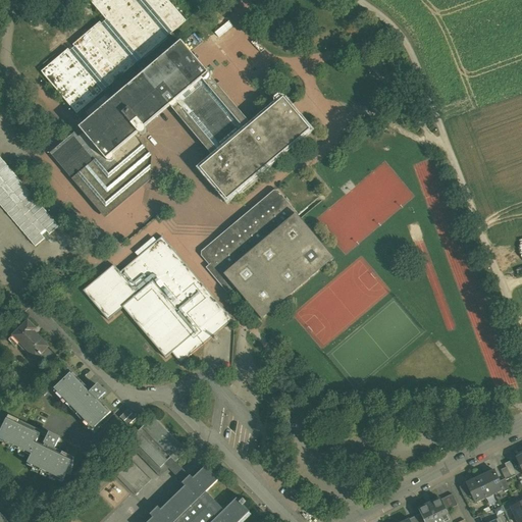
[(187,21),(168,0),(92,0),(91,1),(106,20),(101,24),(100,22),(42,71),(76,114),(187,21)]
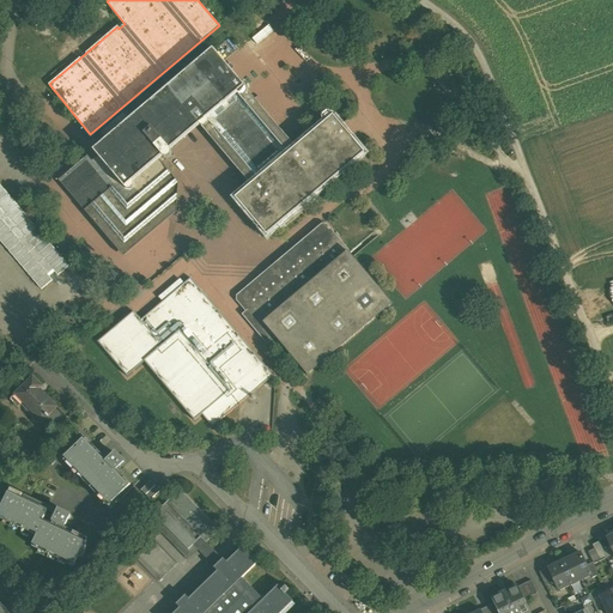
[(298,151),(216,52),(95,155),(99,161),(93,167),(90,161),(61,186),(125,260),(177,217),(180,188),(161,164),(167,158),(169,159),(171,159),(174,157),(174,153),(200,131),(252,190),(238,202),(271,238),(368,157),(337,119),(298,151)]
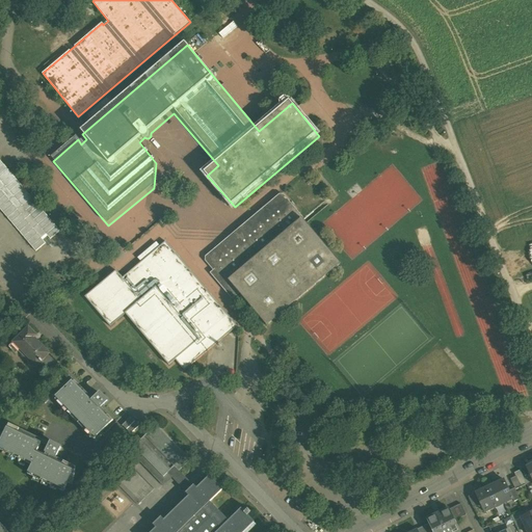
[(58,232),(0,162),(0,209),(35,251),(45,243),(43,241),(46,239),(48,237),(50,239),(58,232)]
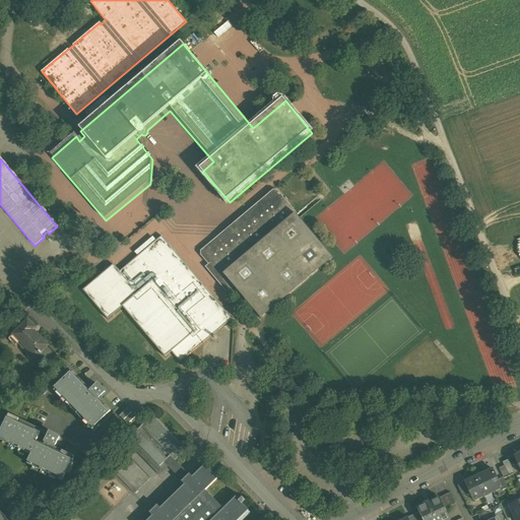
[(275,191),(202,252),(202,255),(212,266),(207,270),(225,291),(228,291),(234,286),(261,318),(333,258),(296,214),(295,215),(275,191)]
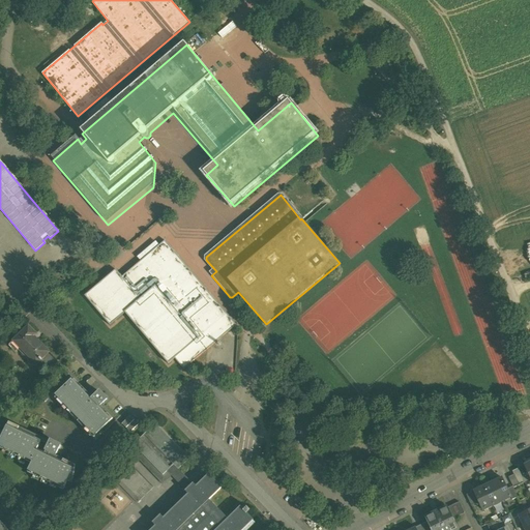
[(165,241),(136,265),(139,268),(128,276),(125,273),(122,277),(116,270),(85,296),(110,325),(125,313),(169,363),(175,358),(183,370),(236,325),(165,241)]
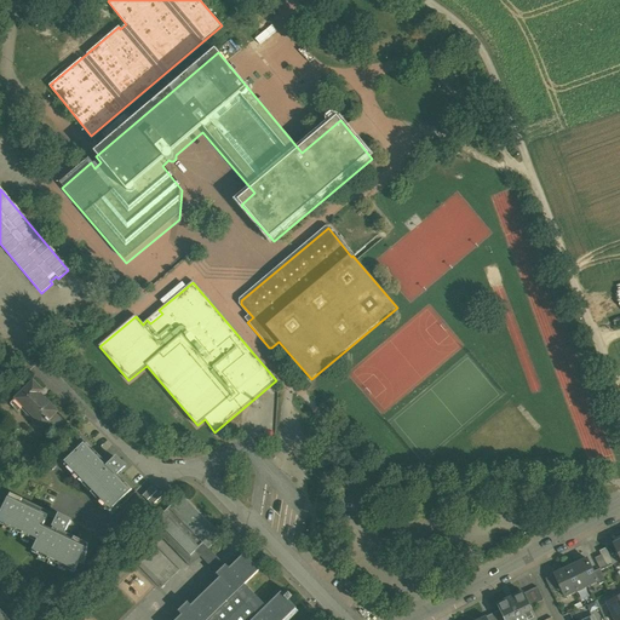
[(41,428),(42,426),(47,423),(50,424),(51,423),(49,420),(52,418),(62,429),(68,423),(40,394),(42,391),(33,382),(10,405),(18,413),(24,408),(34,419),(33,420),(33,422),(33,423),(33,424),(33,425),(34,426),(35,428),(36,428),(38,429),(39,429),(40,429),(41,428)]
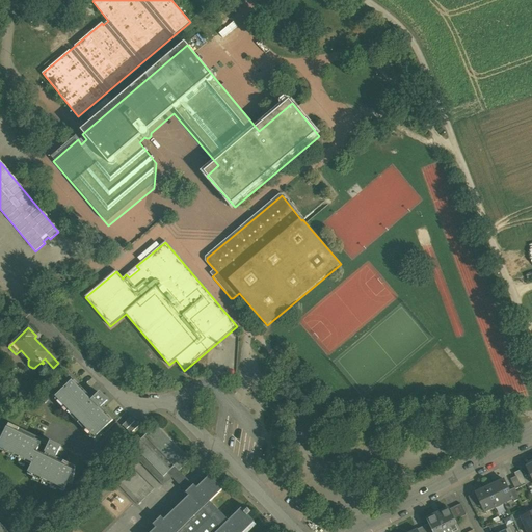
[(94,400),(75,381),(55,400),(94,440),(113,421),(101,407),(107,401),(100,394),(94,400)]
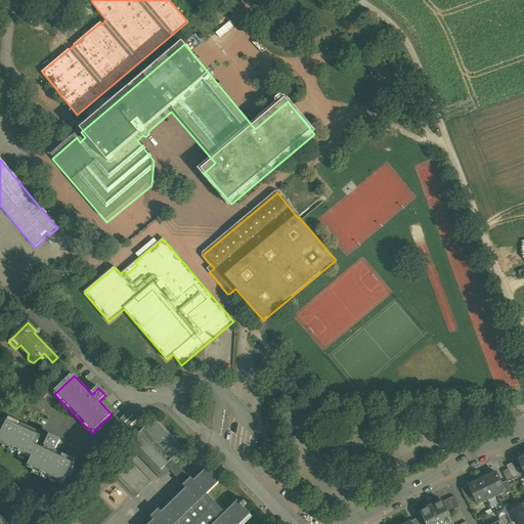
[(133,416),(129,411),(121,419),(125,424),(133,416)]
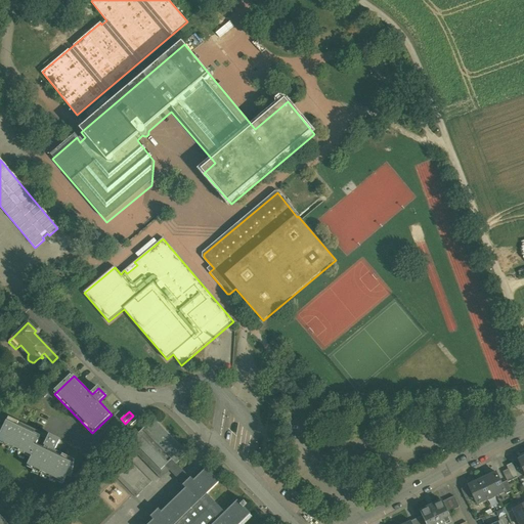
[(137,420),(133,416),(125,424),(129,428),(137,420)]
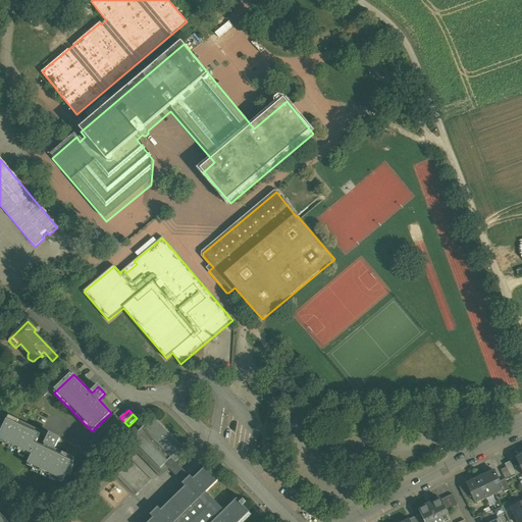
[(18,421),(8,416),(5,422),(0,428),(0,429),(1,431),(0,433),(0,441),(32,457),(27,465),(62,482),(67,472),(71,472),(74,458),(62,453),(61,456),(53,452),(59,439),(50,434),(44,448),(36,444),(40,434),(17,423),(18,421)]
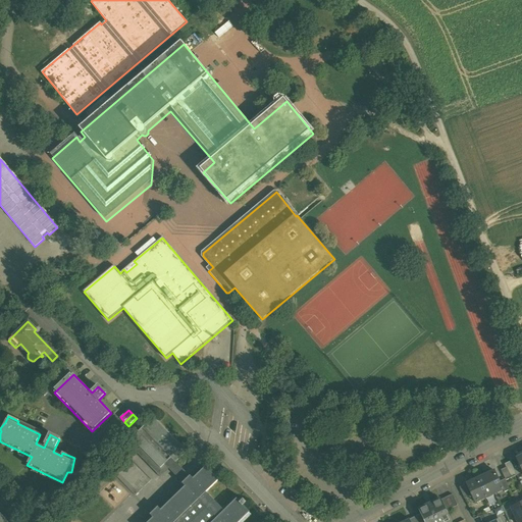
[(171,458),(175,463),(187,452),(153,417),(132,438),(160,468),(171,458)]
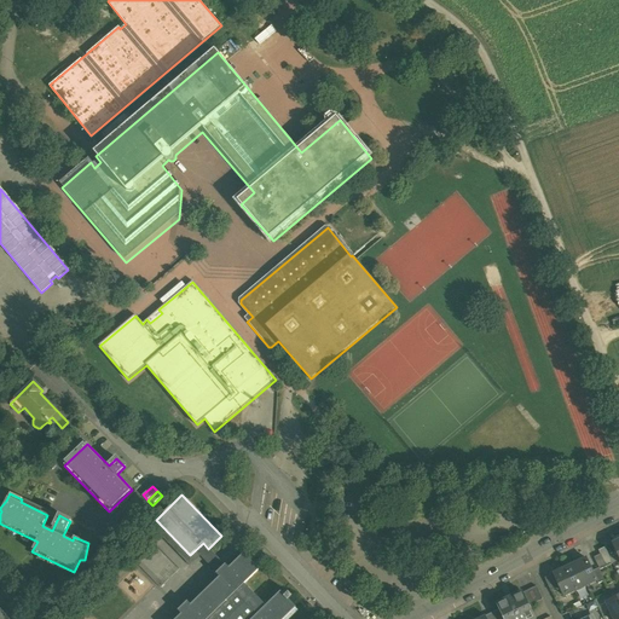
[(218,573),(225,566),(208,549),(203,543),(190,555),(156,520),(150,525),(190,566),(201,556),(218,573)]
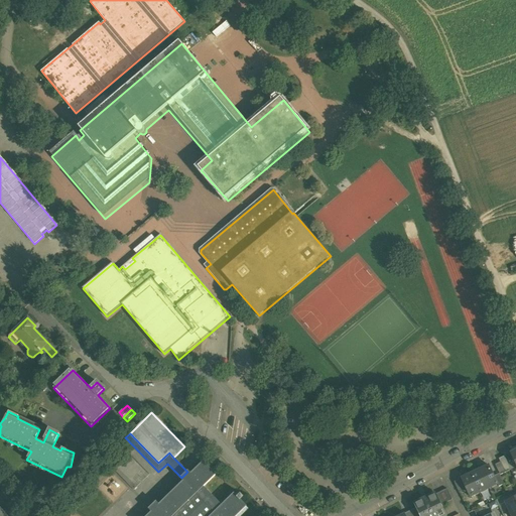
[(500,463),(505,473),(511,470),(504,457),(499,459),(500,463)]
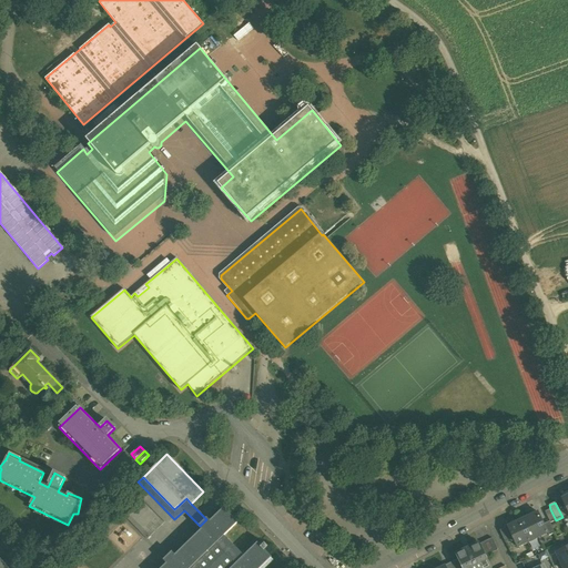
[(224,508),(210,521),(206,518),(206,519),(200,526),(199,527),(202,530),(175,556),(172,553),(164,560),(166,564),(162,567),(260,567),(271,558),(264,550),(267,547),(264,544),(261,547),(257,544),(244,557),(224,536),(237,523),(224,508)]
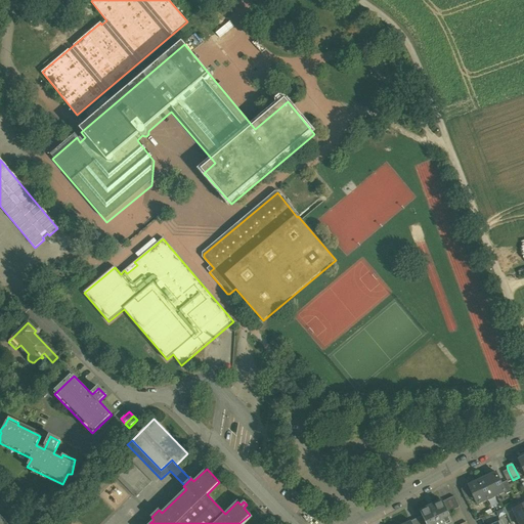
[(508,470),(503,472),(507,481),(508,483),(513,480),(508,470)]
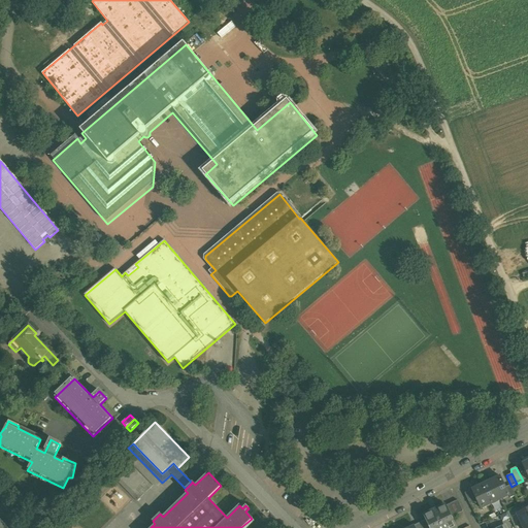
[(500,476),(491,481),(500,500),(509,496),(505,487),(500,476)]
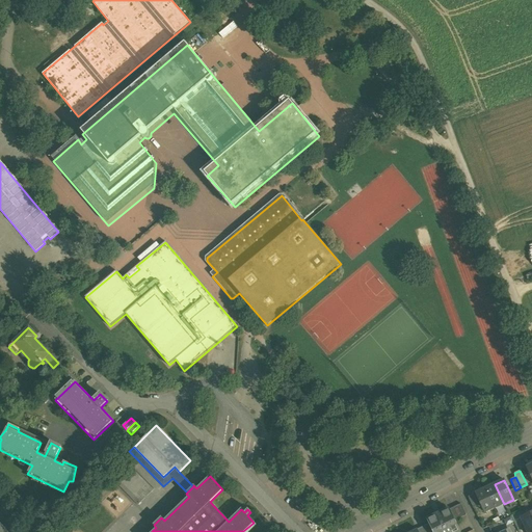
[(504,504),(495,484),(485,488),(495,508),(504,504)]
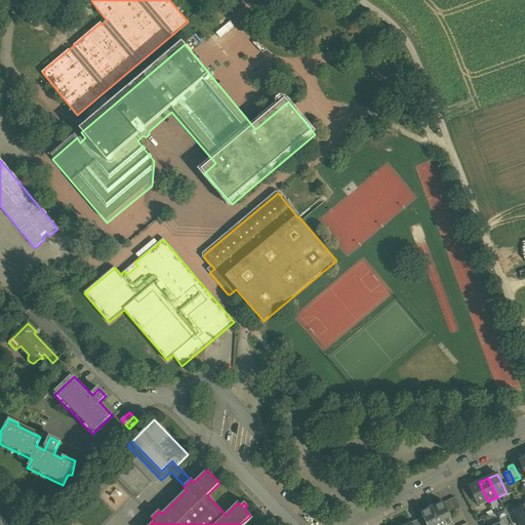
[(488,501),(479,482),(470,486),(479,506),(488,501)]
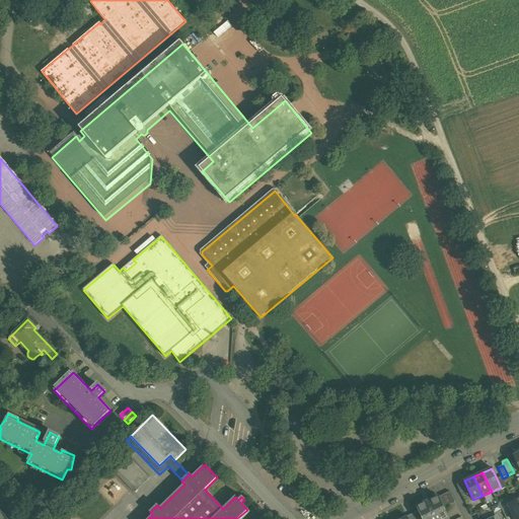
[(502,476),(497,478),(501,488),(502,490),(507,487),(503,478),(502,476)]
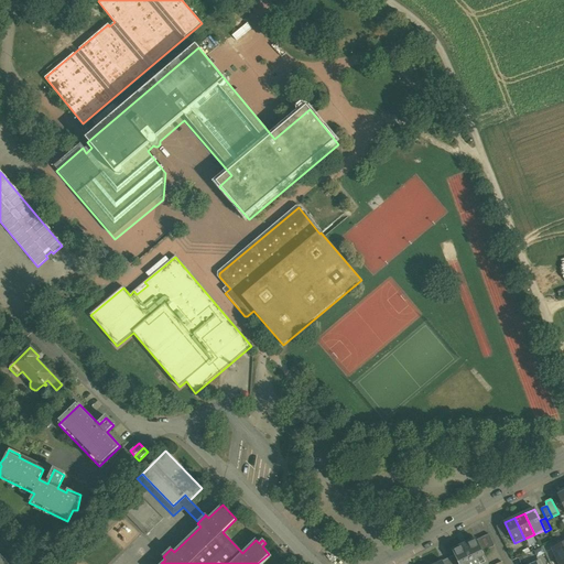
[(507,535),(502,523),(496,527),(501,538),(507,535)]
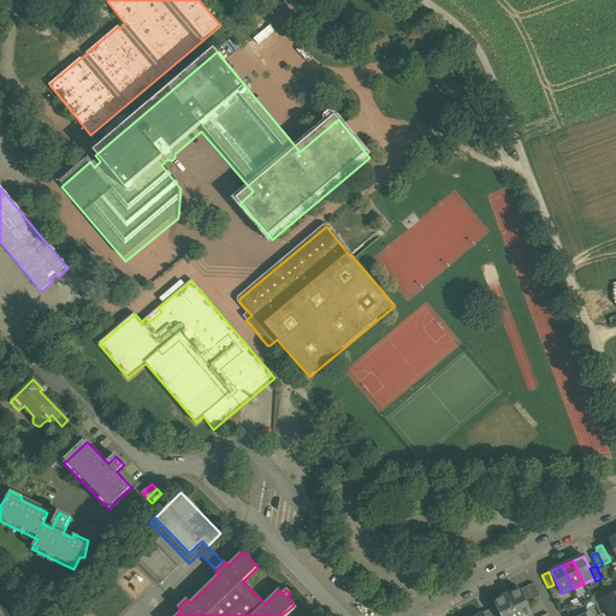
[(533,584),(520,590),(526,603),(539,597),(533,584)]
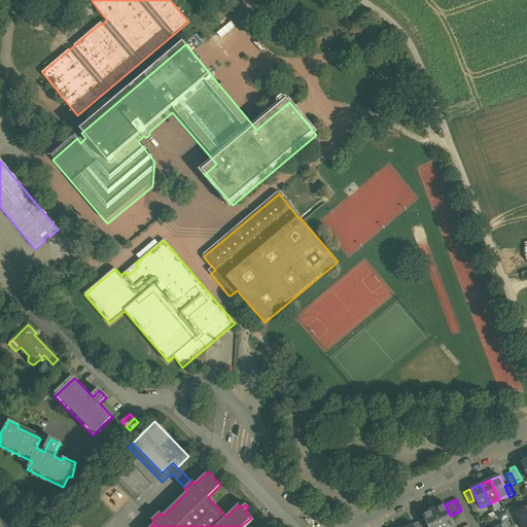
[(445,504),(422,515),(424,519),(428,526),(454,526),(455,526),(450,516),(445,504)]
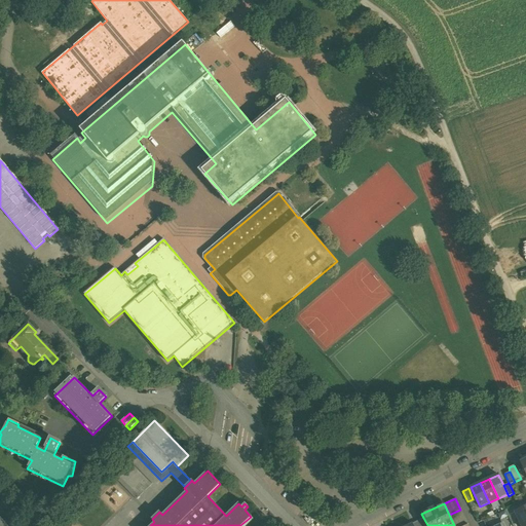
[(525,525),(525,504),(523,506),(524,509),(516,513),(521,525),(525,525)]
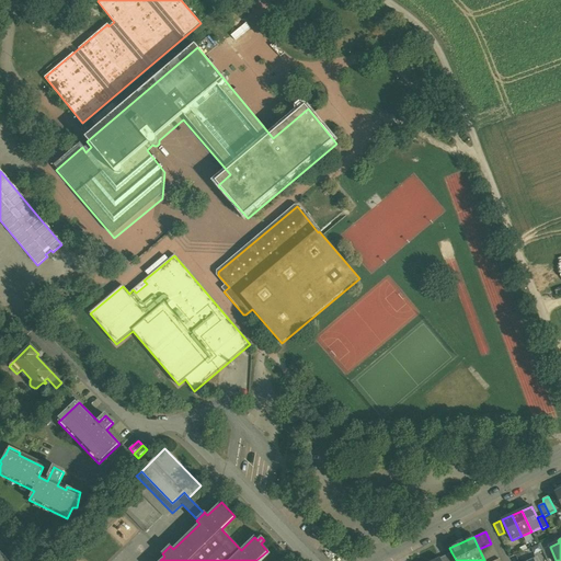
[(9,560),(0,550),(0,560),(9,560)]
